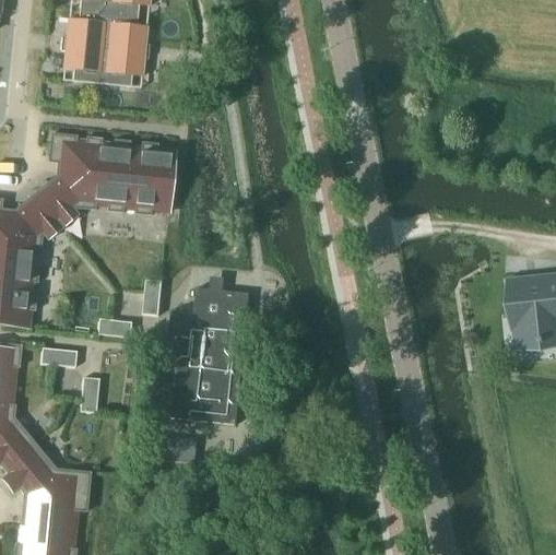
[(133,70),(142,71),(144,56),(150,57),(151,43),(145,43),(146,25),(138,24),(140,2),(149,3),(149,0),(81,0),(79,19),(77,19),(70,18),(69,35),(63,34),(62,48),(68,48),(66,65),(74,65),(73,79),(132,84),(133,70)]
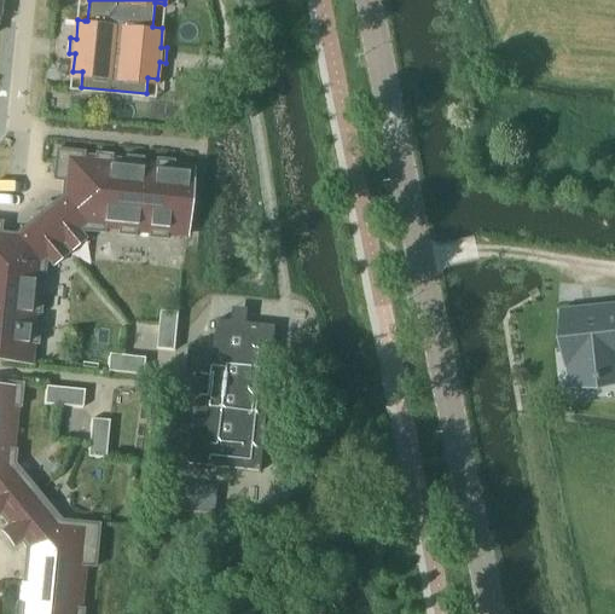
[(86,149),(58,146),(56,177),(65,178),(64,192),(17,231),(3,230),(4,219),(0,218),(0,357),(33,360),(34,341),(39,341),(41,324),(36,323),(38,310),(42,311),(44,293),(39,293),(40,279),(45,279),(47,256),(83,227),(106,230),(106,225),(120,226),(120,231),(138,232),(138,227),(151,230),(151,233),(168,236),(168,231),(187,233),(195,164),(175,162),(175,157),(158,156),(158,161),(145,160),(145,155),(127,152),(127,157),(114,156),(114,151),(97,150),(97,155),(85,154),(86,149)]
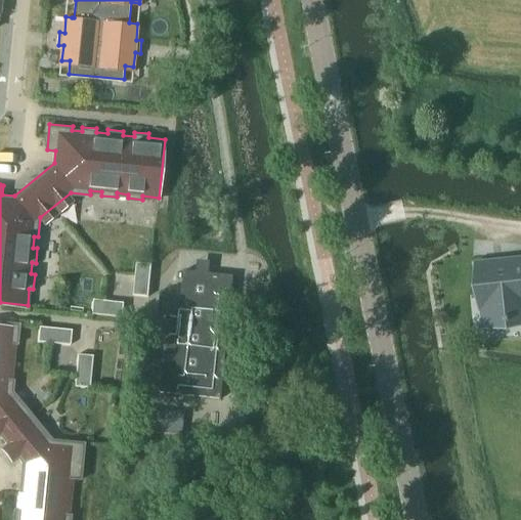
[(154,261),(139,260),(135,292),(150,294),(154,261)]
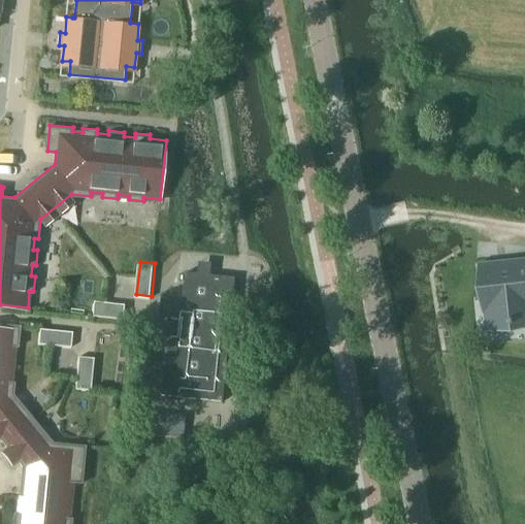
[(487,292),(481,292),(486,341),(524,337),(524,262),(485,267),(487,292)]
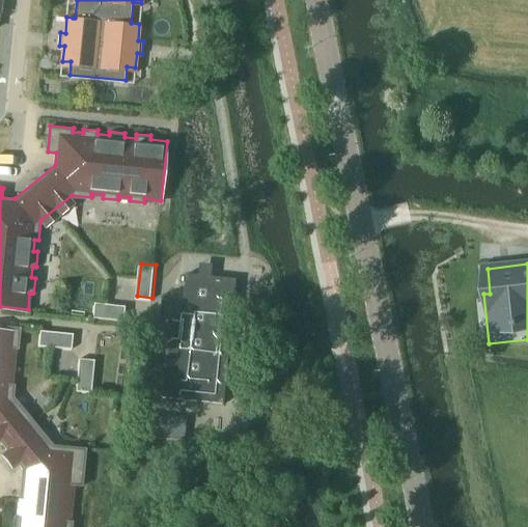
[(239,276),(189,271),(185,308),(172,307),(164,394),(226,400),(239,276)]
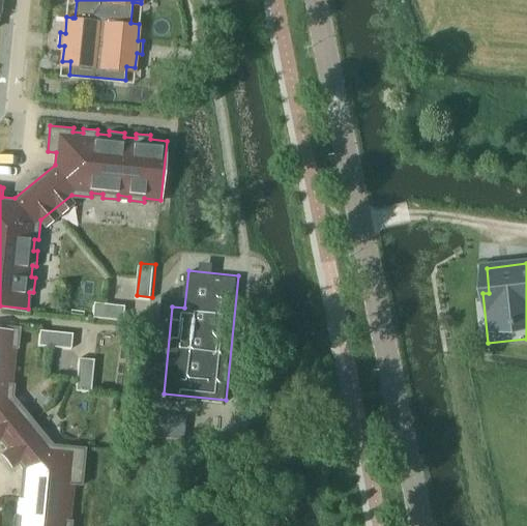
[(127,303),(95,300),(94,315),(126,318),(127,303)]
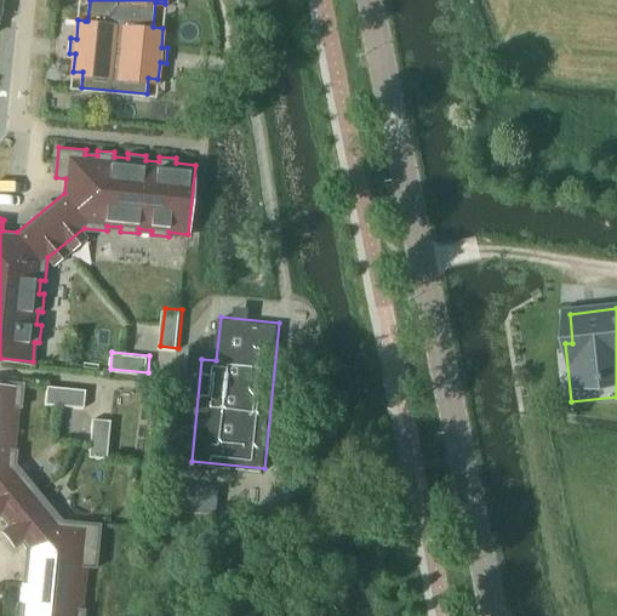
[(0,511),(29,546),(23,602),(18,600),(17,615),(85,615),(86,608),(81,606),(86,564),(97,565),(101,523),(64,519),(60,513),(60,514),(21,466),(16,461),(17,448),(13,448),(17,405),(22,405),(24,382),(0,378),(0,511)]
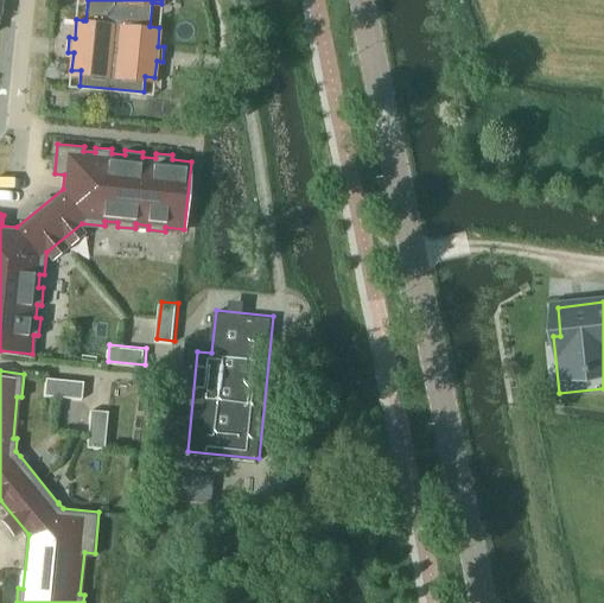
[(84,380),(48,376),(46,393),(83,397),(84,380)]
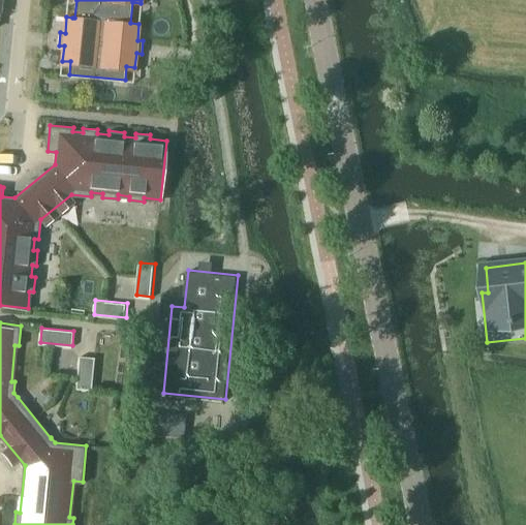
[(95,357),(80,354),(78,388),(92,389),(95,357)]
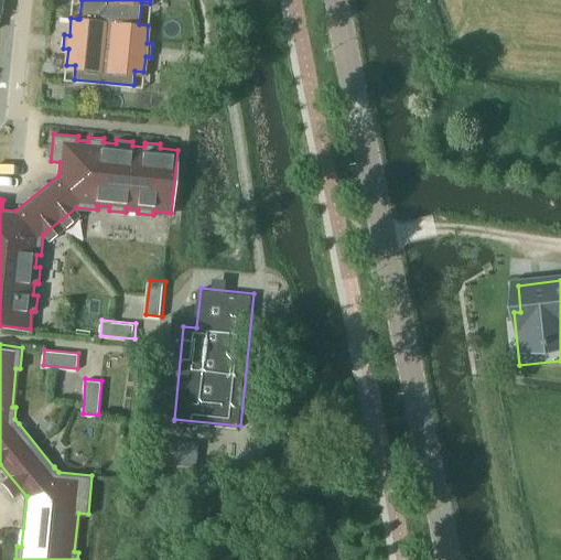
[(157,437),(154,460),(200,464),(202,441),(157,437)]
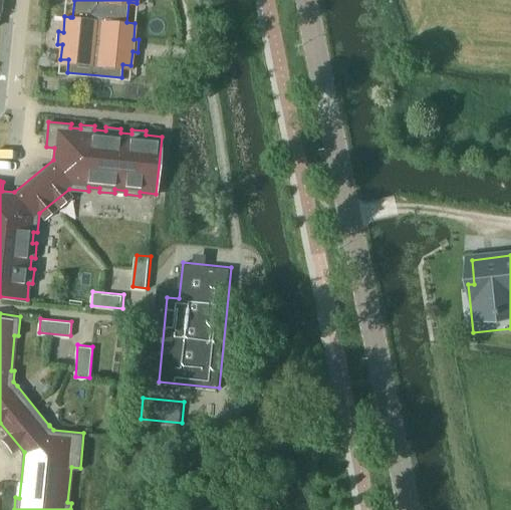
All buildings are outlined.
